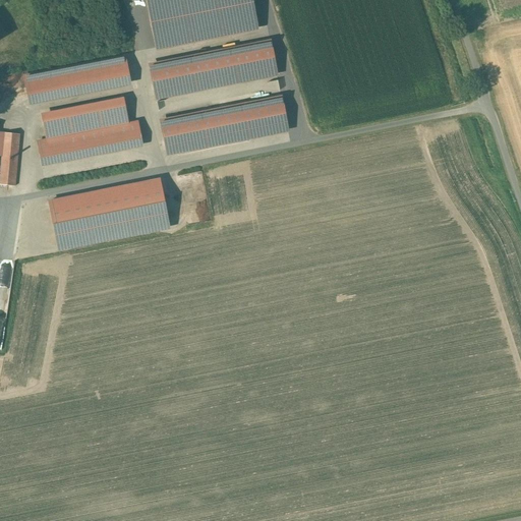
[(249,0),(149,0),(158,42),(254,22),(249,0)]
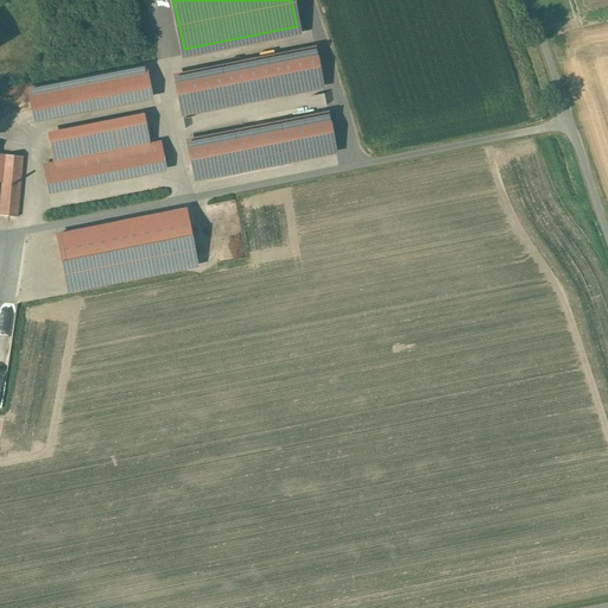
[(315,49),(173,77),(181,109),(321,81),(315,49)]
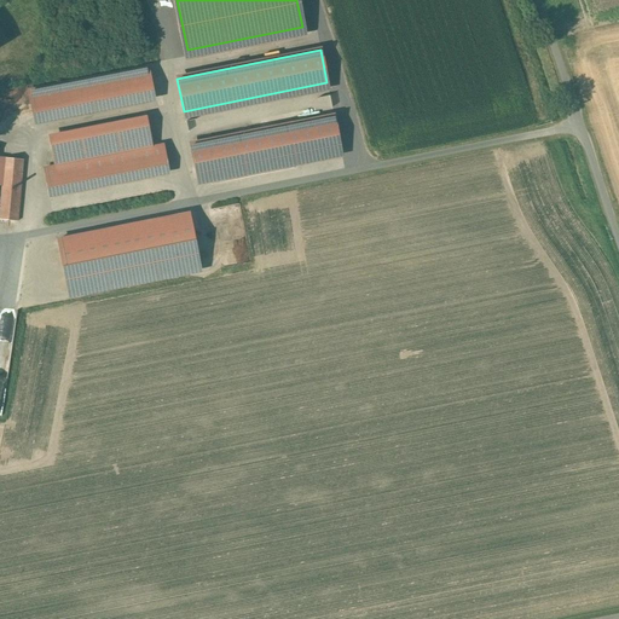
[(148,68),(28,91),(35,125),(155,102),(148,68)]
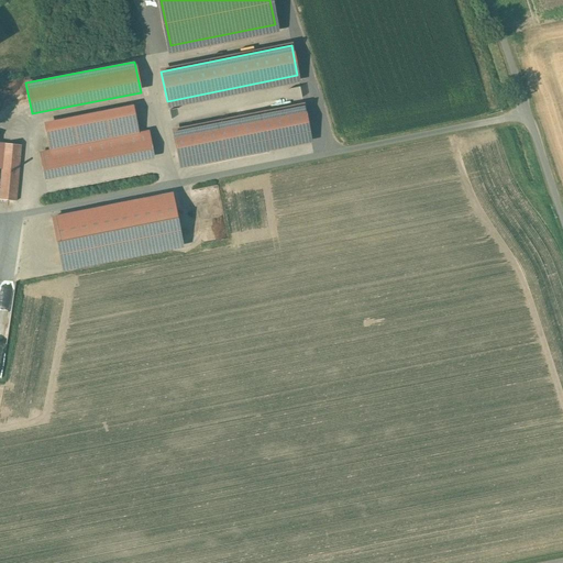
[(45,122),(51,151),(138,134),(132,106),(45,122)]
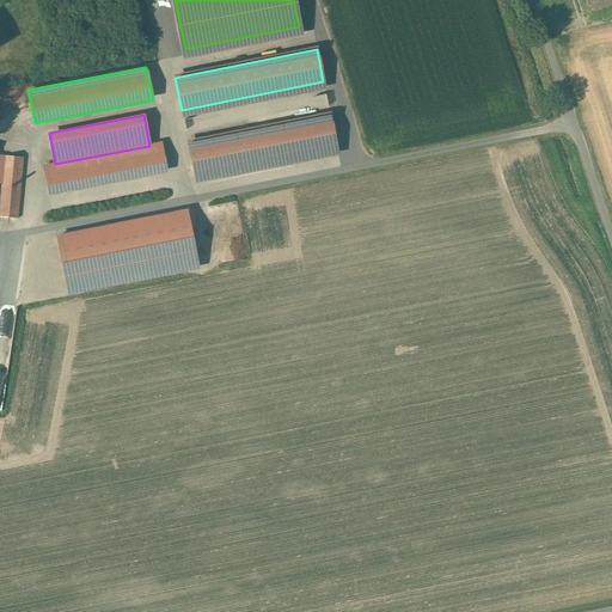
[(330,115),(188,144),(194,176),(336,147),(330,115)]
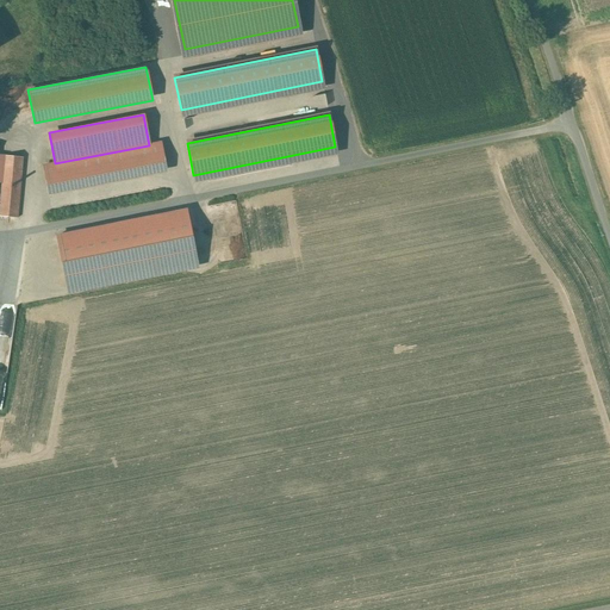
[(161,143),(149,145),(55,163),(43,167),(48,195),(167,173),(161,143)]
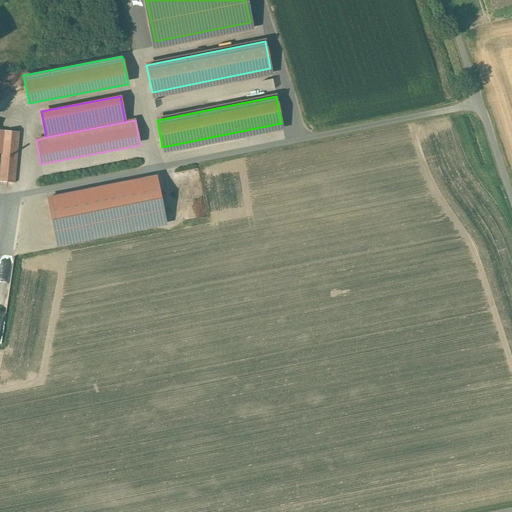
[(0,181),(14,183),(19,132),(4,131),(0,169),(0,181)]
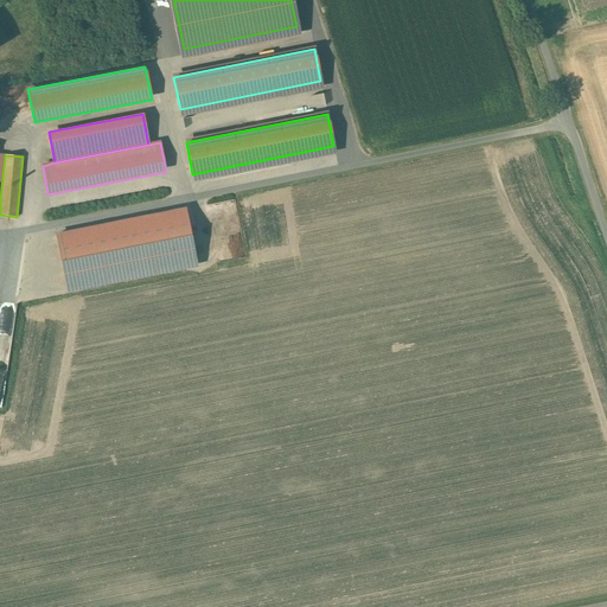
[(185,209),(56,235),(68,293),(197,267),(185,209)]
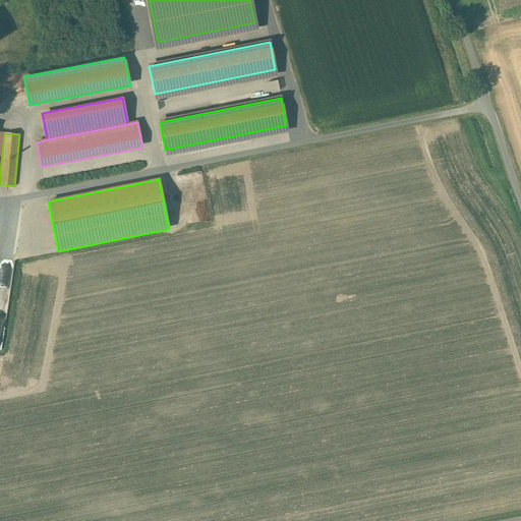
All buildings are outlined.
